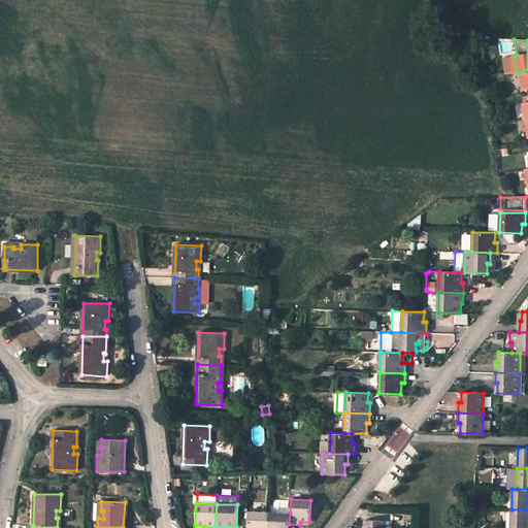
[(527,527),(527,509),(512,509),(510,527),(527,527)]
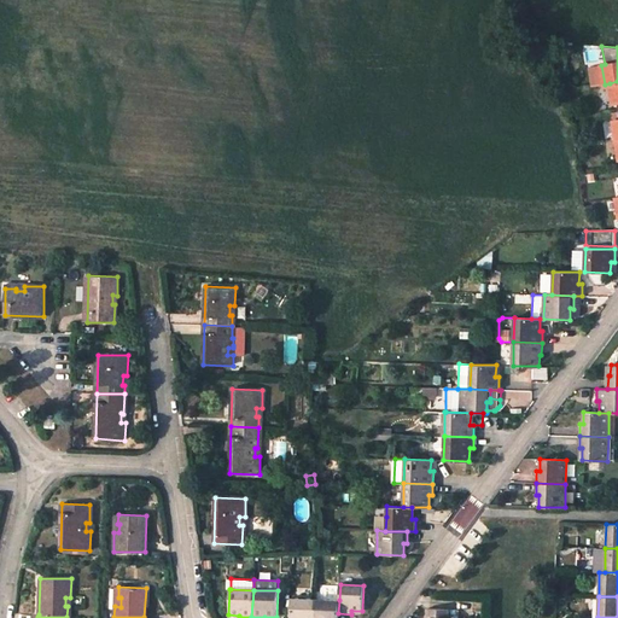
[(291,599),(290,617),(313,617),(314,600),(291,599)]
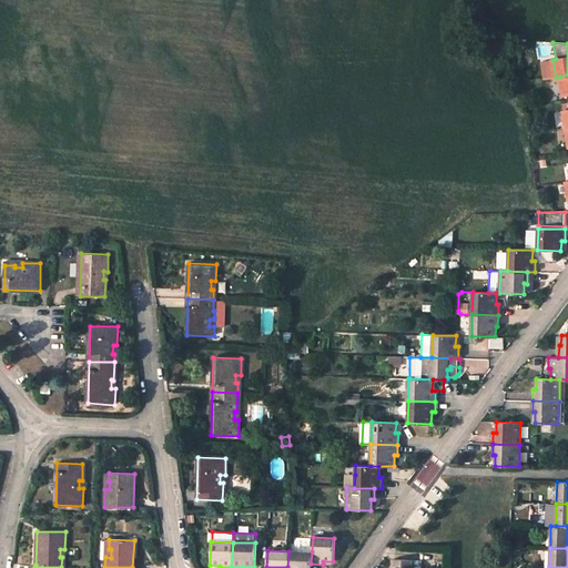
[(311,567),(311,564),(312,551),(288,551),(287,567),(311,567)]
